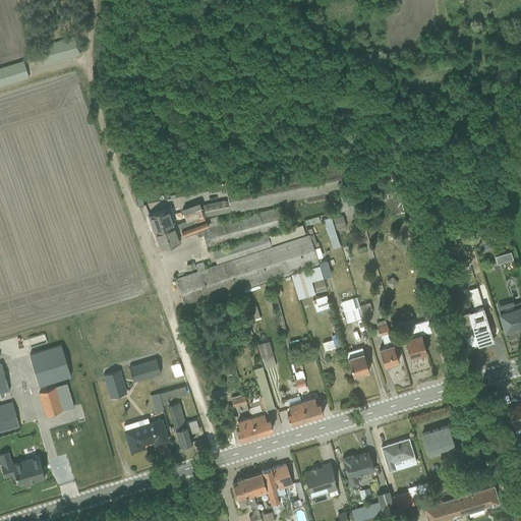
[(76,0),(72,22),(80,24),(85,0),(76,0)]
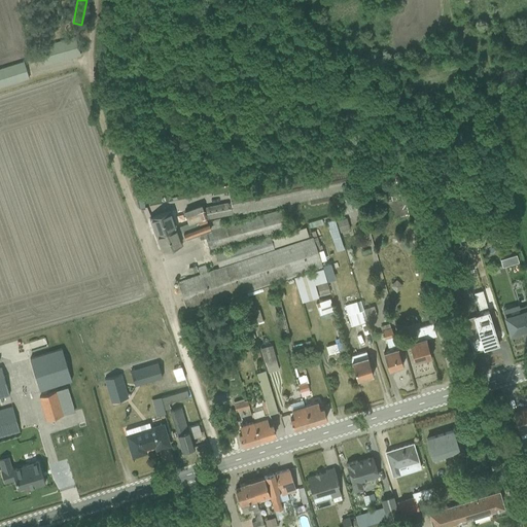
[(0,86),(29,78),(23,61),(0,67),(0,86)]
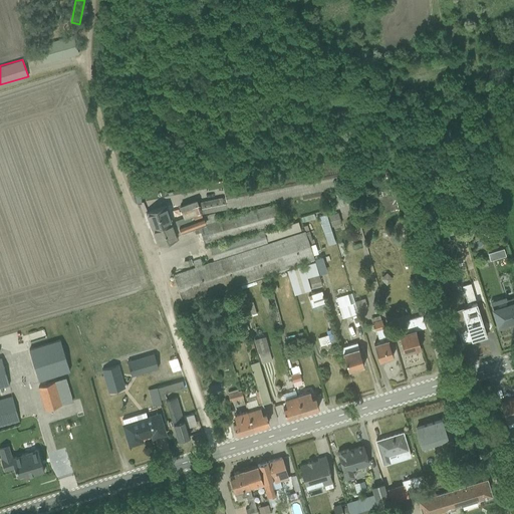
[(434,156),(440,176),(446,174),(439,150),(436,151),(437,155),(434,156)]
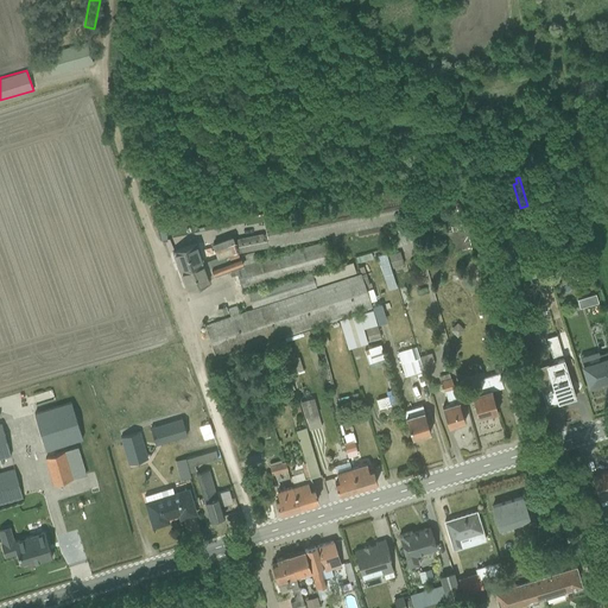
[(409,216),(401,185),(321,203),(320,197),(293,203),(295,209),(263,215),(266,232),(261,233),(261,232),(233,239),(232,235),(211,242),(217,258),(227,254),(227,253),(236,249),(236,246),(238,245),(239,252),(268,245),(268,247),(342,232),(343,236),(380,230),(379,225),(409,216)]
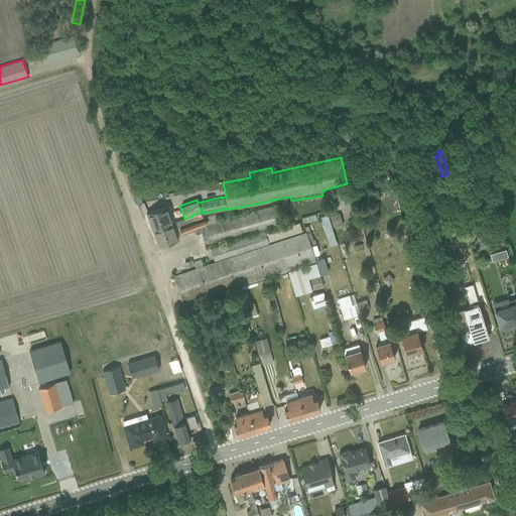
[(127,182),(137,179),(132,162),(128,163),(128,162),(122,165),(127,182)]
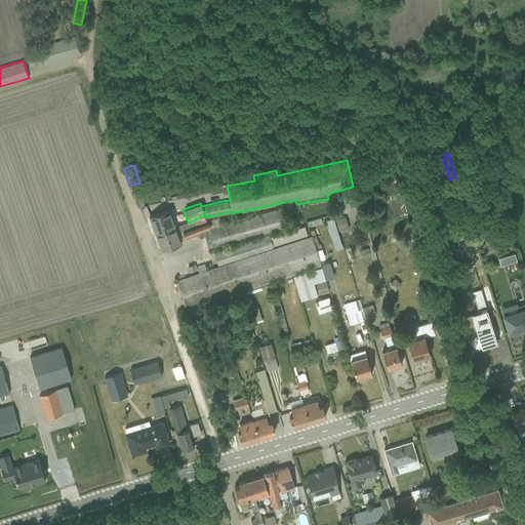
[(136,200),(153,197),(153,194),(162,193),(162,189),(153,191),(151,183),(134,186),(136,200)]
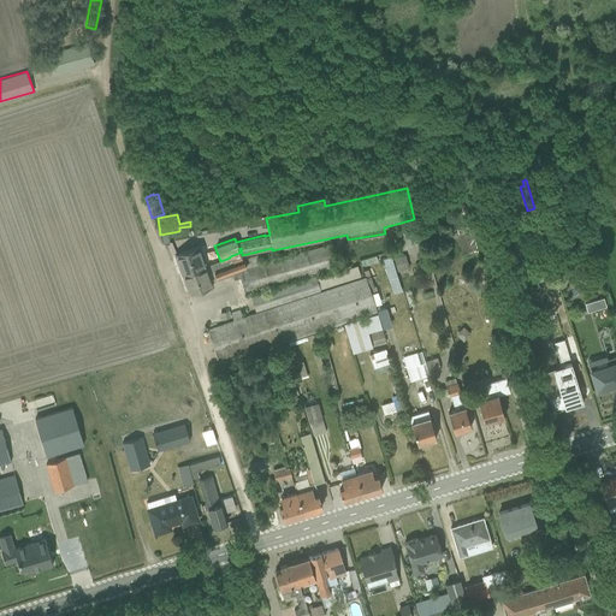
[(194,237),(220,231),(219,225),(191,230),(194,237)]
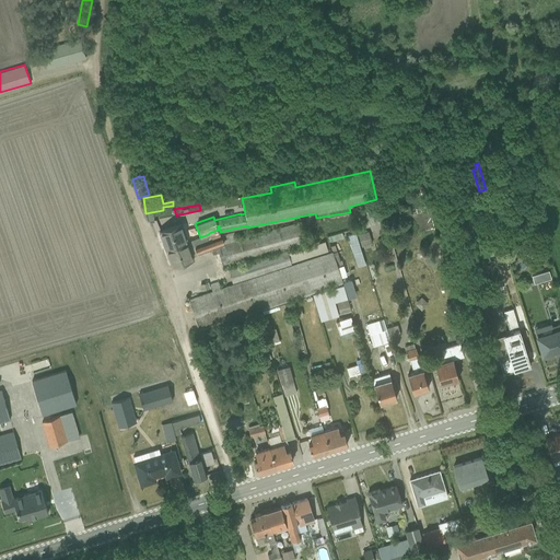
[(405,210),(410,232),(424,228),(426,233),(434,231),(429,209),(428,206),(426,206),(426,205),(405,210)]
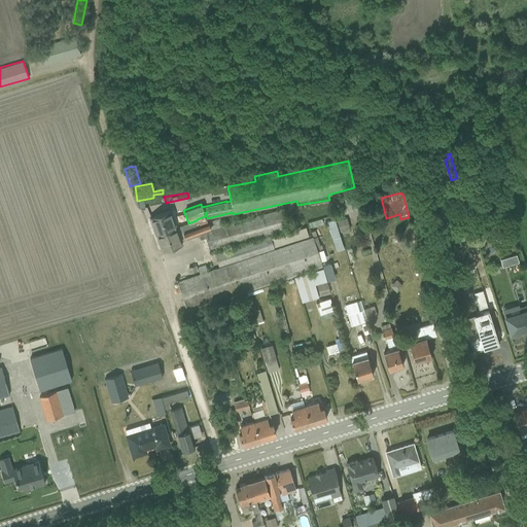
[(162,250),(181,243),(181,241),(185,239),(199,234),(199,238),(205,236),(208,250),(287,229),(282,208),(221,224),(221,222),(224,221),(224,216),(219,217),(207,219),(206,219),(197,220),(188,223),(176,226),(155,234),(162,250)]
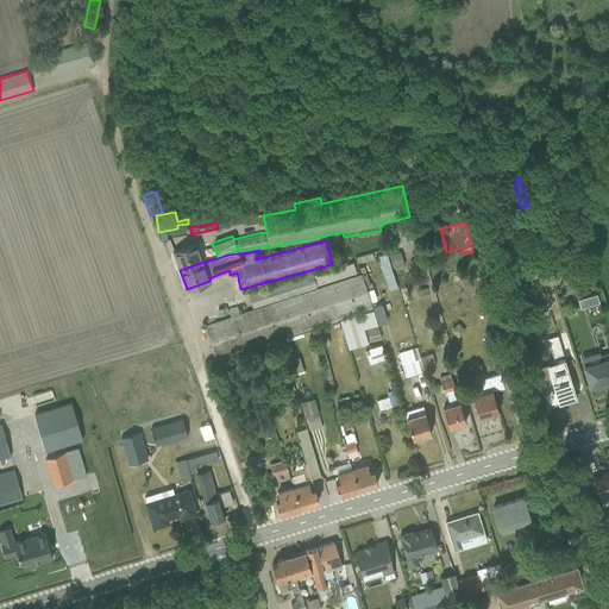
[(173,251),(180,270),(203,262),(196,242),(173,251)]
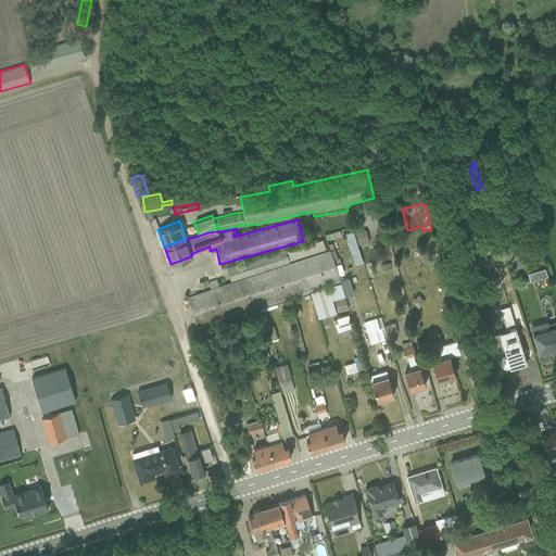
[(359,247),(369,243),(365,228),(355,231),(359,247)]
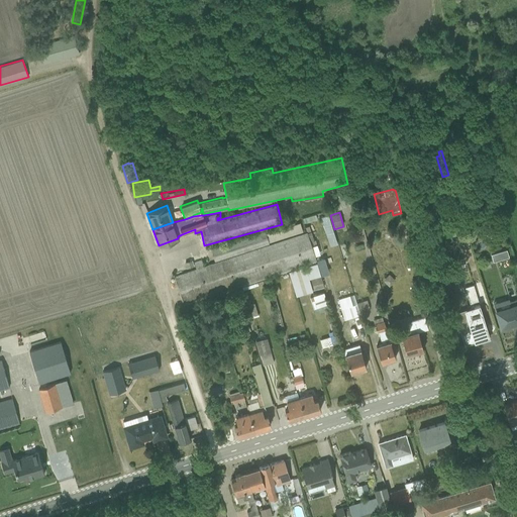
[(214,261),(269,242),(268,241),(302,230),(299,222),(265,232),(264,230),(210,247),(214,261)]
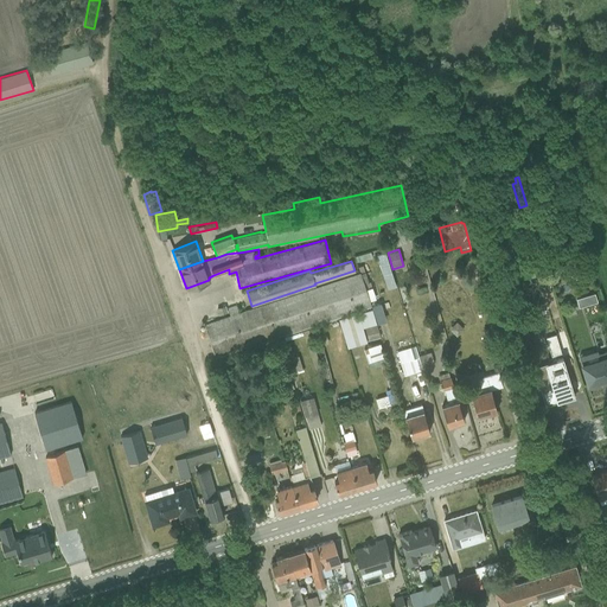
[(213,356),(371,304),(369,300),(365,288),(360,273),(238,312),(236,304),(228,307),(230,315),(203,324),(213,356)]
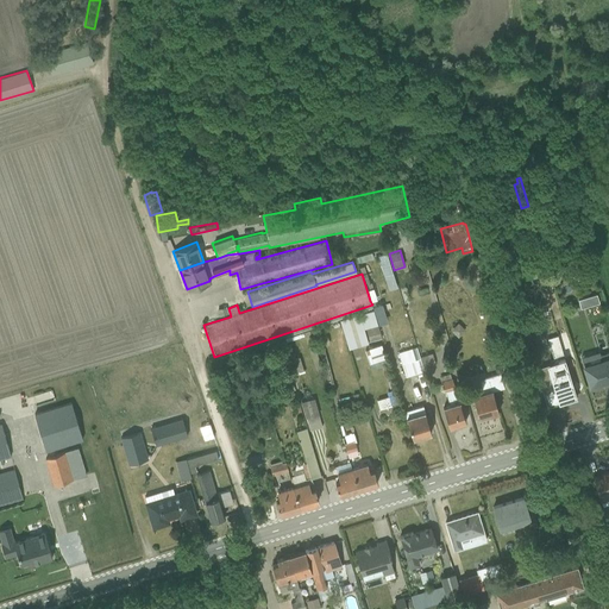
[(219,315),(227,313),(226,305),(217,307),(219,315)]
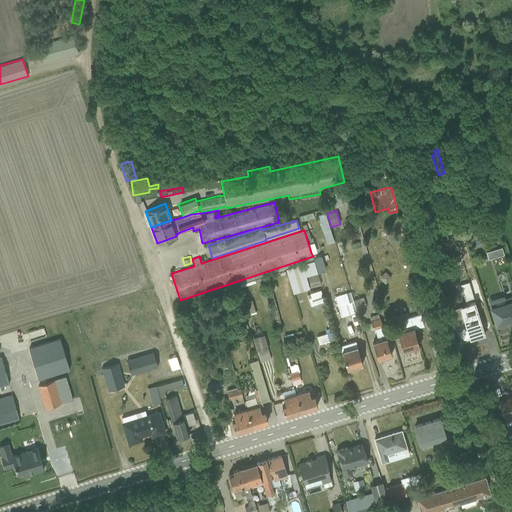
[(292,291),(320,283),(313,259),(285,268),(292,291)]
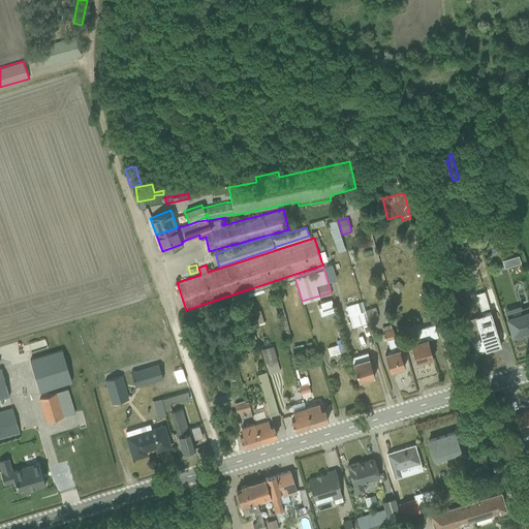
[(260,289),(244,294),(247,305),(253,303),(252,297),(262,293),(260,289)]
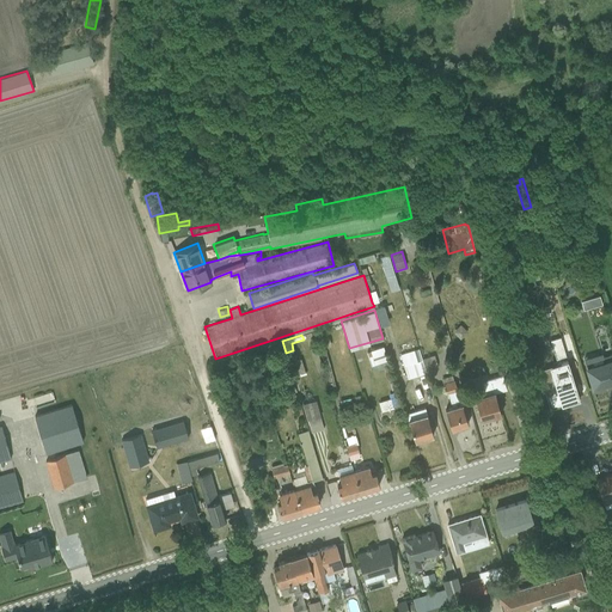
[(320,347),(330,346),(328,335),(319,337),(320,347)]
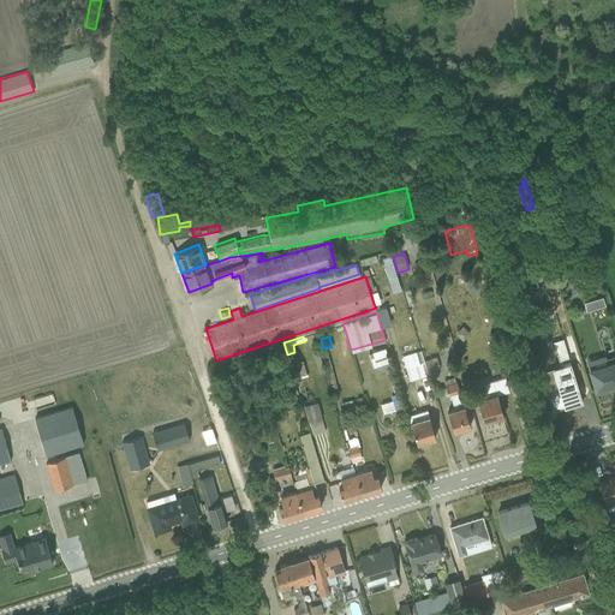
[(507,353),(515,354),(518,340),(509,339),(507,353)]
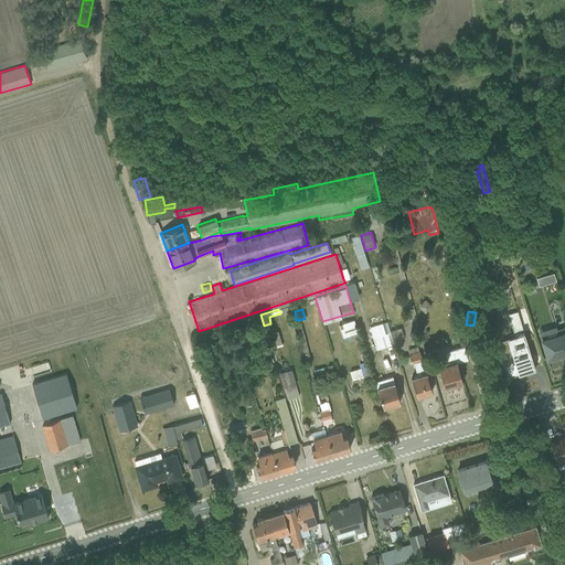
[(452,333),(459,331),(455,315),(448,316),(452,333)]
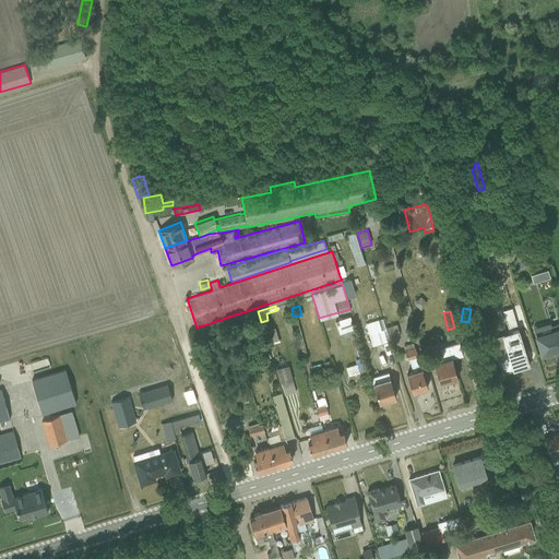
[(341,337),(355,333),(349,314),(334,319),(341,337)]
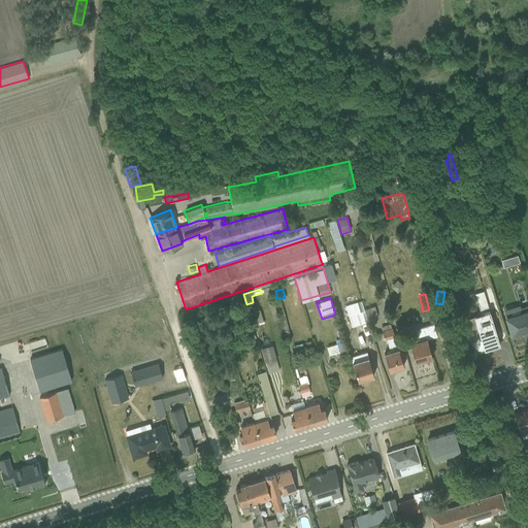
[(352,326),(367,321),(364,308),(361,300),(344,305),(352,326)]
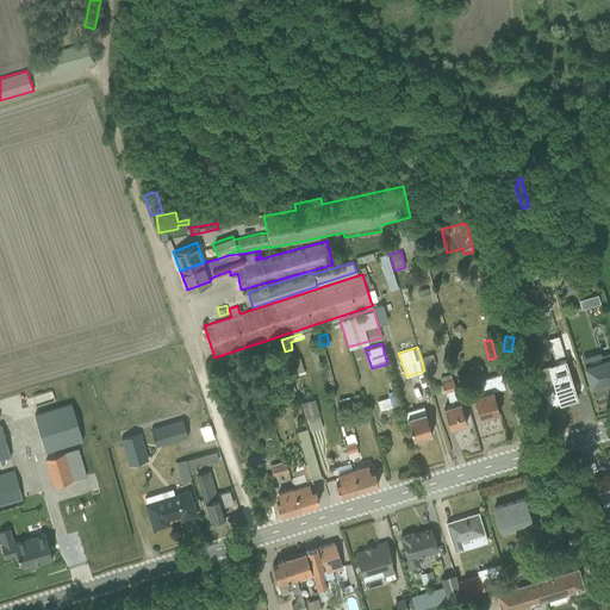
[(609,386),(609,385),(609,352),(599,354),(602,360),(584,365),(590,385),(607,380),(609,386)]
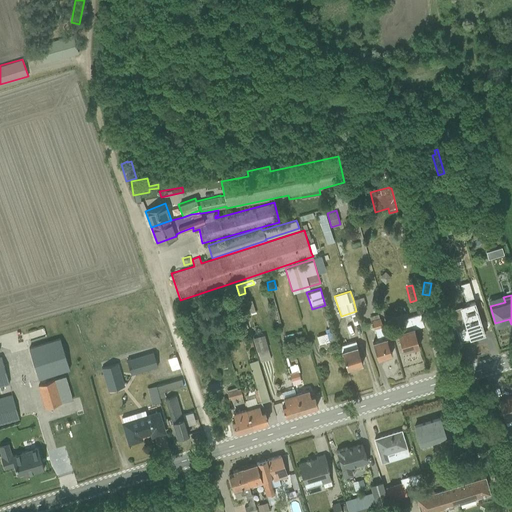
[(353,299),(356,311),(364,309),(363,306),(366,305),(363,296),(359,298),(359,297),(353,299)]
